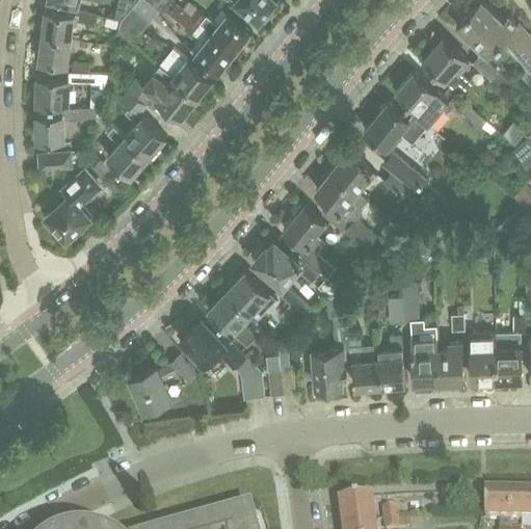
[(217,72),(234,51),(207,29),(192,18),(176,4),(175,6),(166,0),(138,0),(131,9),(149,24),(159,12),(169,14),(200,37),(189,50),(217,72)]
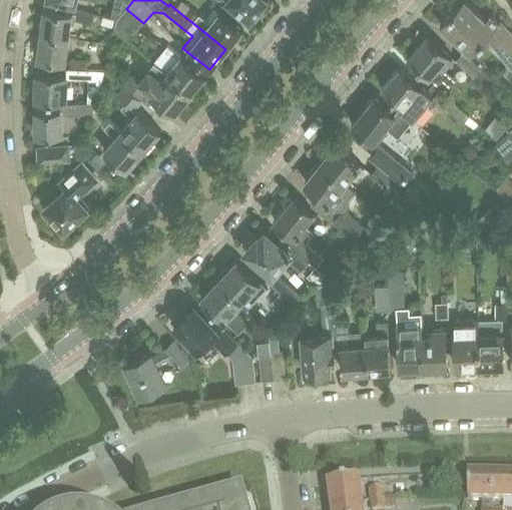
[(259,9),(266,0),(223,0),(249,20),(251,18),(253,20),(261,11),(259,9)]
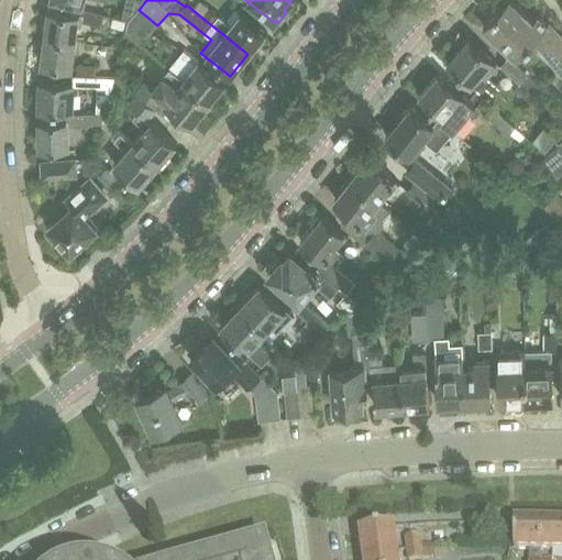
[(486,23),(483,28),(492,36),(516,59),(530,45),(537,51),(553,67),(561,77),(561,41),(557,35),(549,26),(547,28),(537,18),(531,23),(530,22),(508,1),(497,13),(495,12),(485,22),(486,23)]
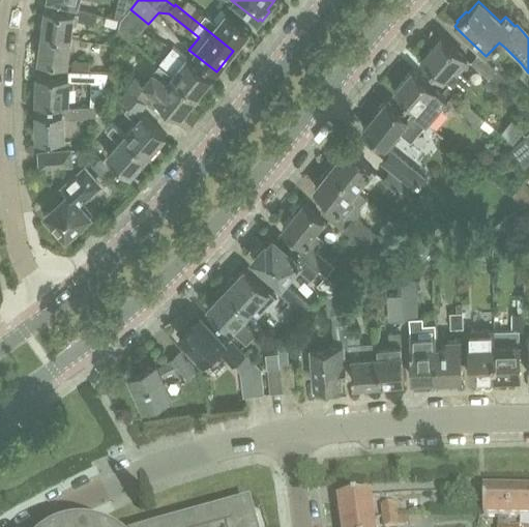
[(116,9),(113,20),(120,21),(127,12),(116,9)]
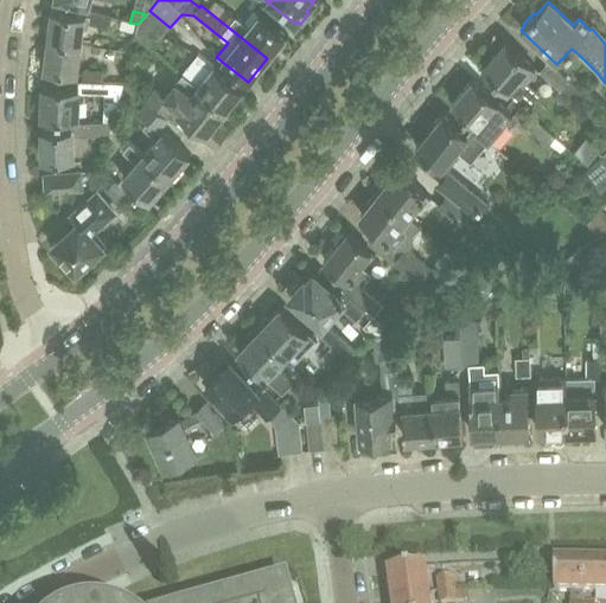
[(151,49),(170,27),(150,11),(146,14),(138,24),(134,34),(151,49)]
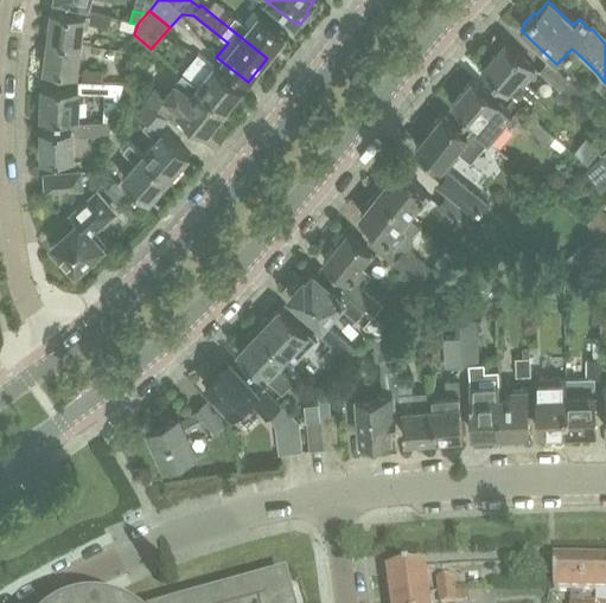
[(227,12),(219,20),(236,33),(267,58),(285,36),(257,14),(246,29),(242,26),(235,19),(227,12)]
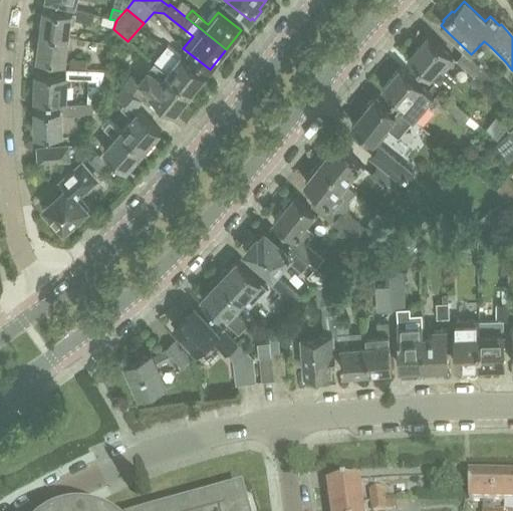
[(76,11),(74,22),(91,26),(93,15),(76,11)]
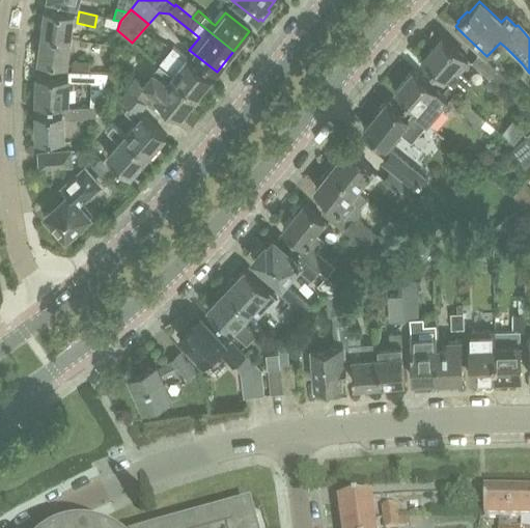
[(74,16),(56,14),(45,12),(44,14),(45,14),(42,37),(71,42),(74,16)]
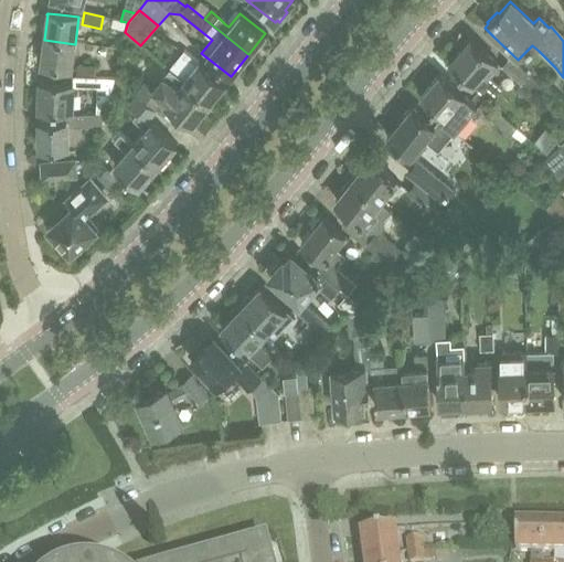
[(40,67),(53,69),(71,71),(75,44),(44,40),(41,66),(40,66),(40,67)]
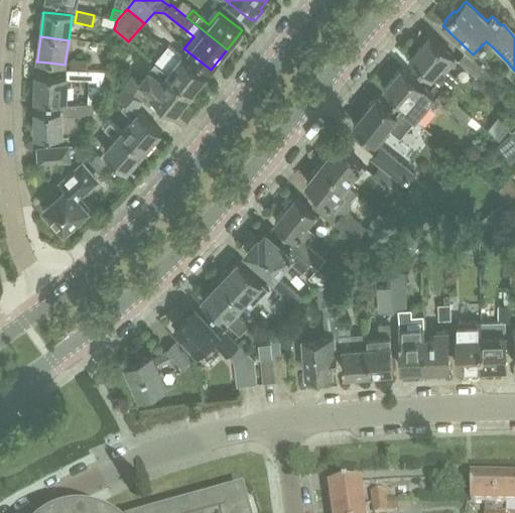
[(429,36),(410,58),(436,81),(434,83),(447,93),(459,80),(446,69),(456,58),(429,36)]
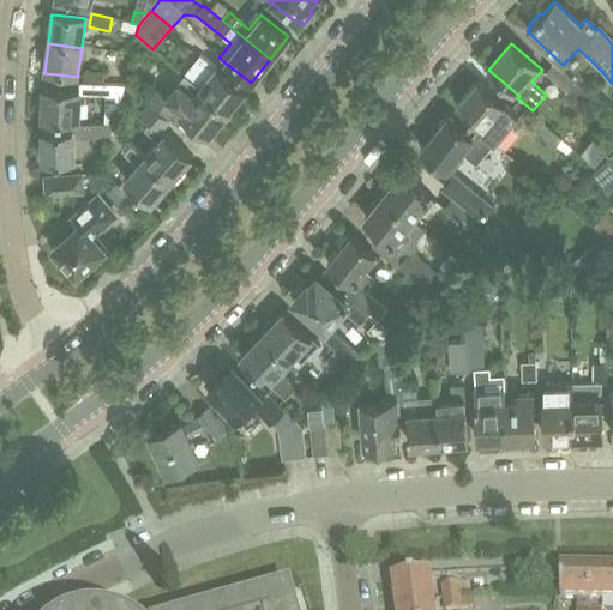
[(199,56),(184,74),(229,110),(233,113),(240,103),(238,101),(245,92),(199,56)]
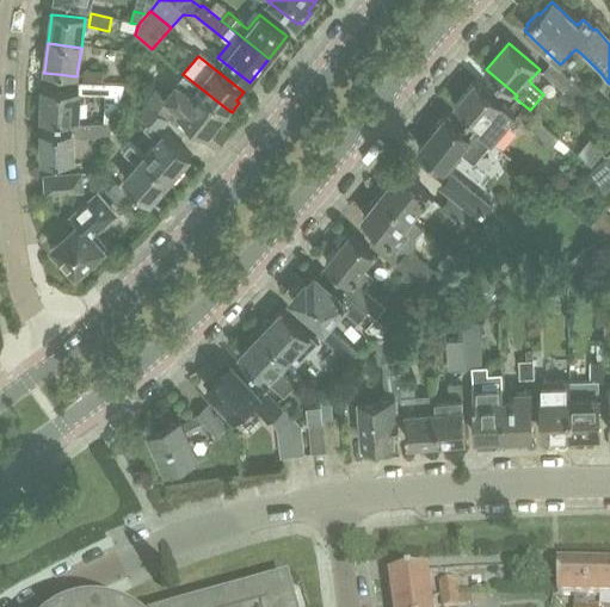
[(550,63),(542,73),(565,92),(560,97),(578,112),(591,97),(550,63)]
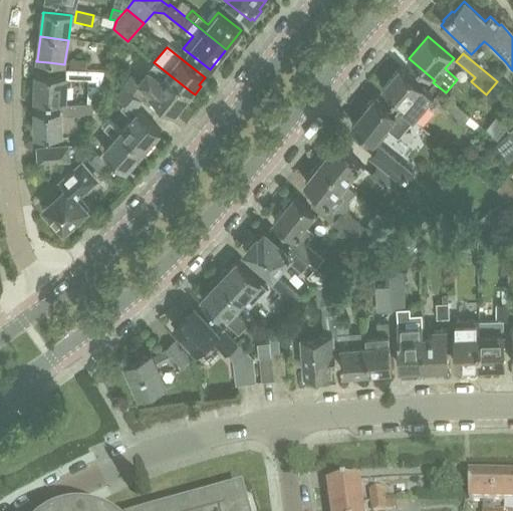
[(68,71),(86,71),(86,61),(69,60),(68,71)]
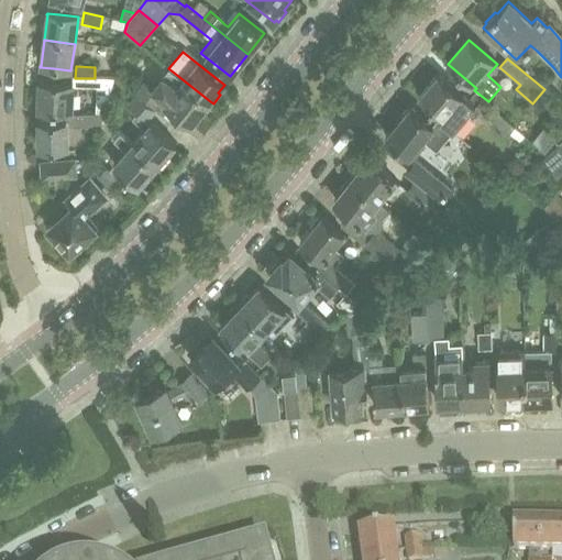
[(190,127),(210,101),(168,68),(153,87),(144,85),(135,95),(138,96),(155,111),(157,112),(163,106),(190,127)]
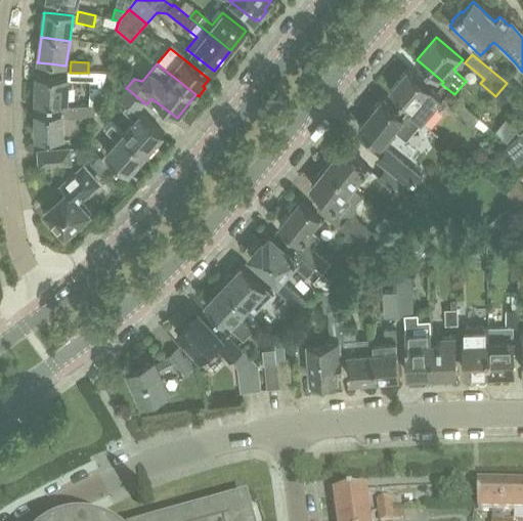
[(446,106),(453,113),(452,115),(468,129),(477,119),(452,96),(442,87),(436,94),(408,71),(391,91),(415,111),(412,113),(425,123),(436,111),(442,111),(446,106)]
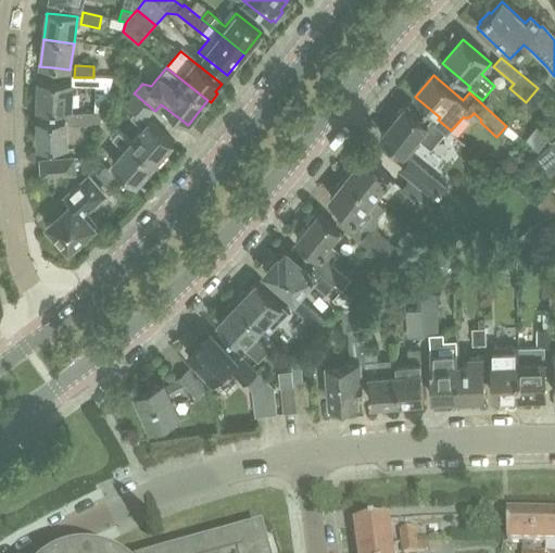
[(113,78),(99,77),(93,77),(74,77),(71,76),(71,82),(39,80),(39,95),(36,95),(36,105),(38,105),(38,110),(72,111),(72,88),(110,90),(113,78)]
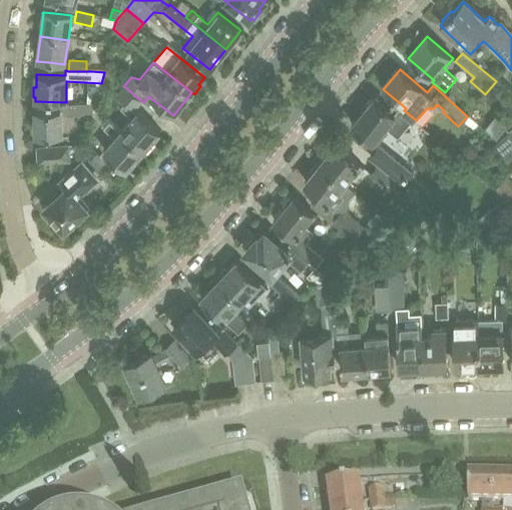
[(141,101),(125,87),(117,96),(126,103),(120,110),(126,115),(127,115),(132,118),(120,132),(142,151),(143,150),(146,152),(153,144),(150,142),(159,132),(132,111),(141,101)]
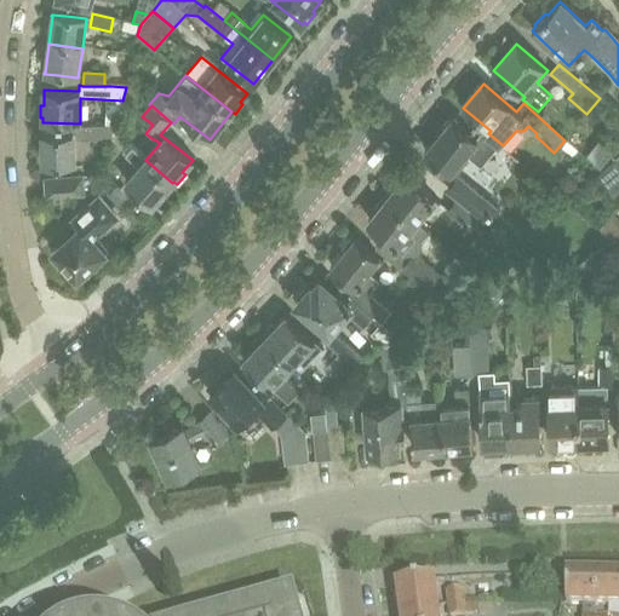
[(452,119),(424,153),(453,176),(469,156),(480,166),(498,144),(481,131),(475,138),(452,119)]
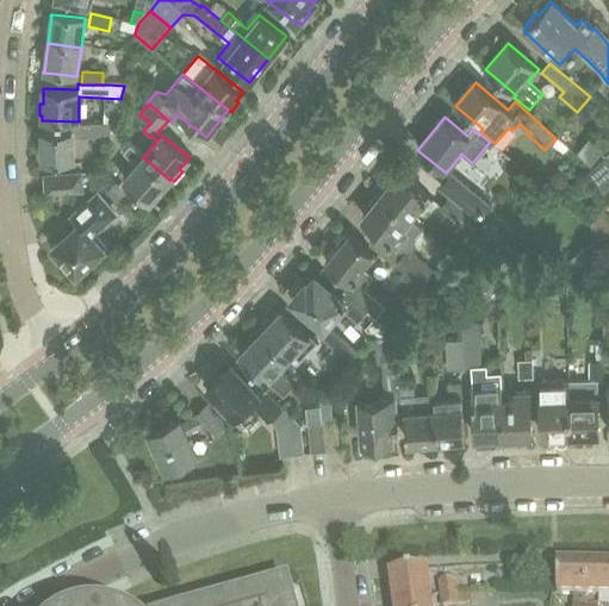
[(42,132),(43,163),(73,162),(72,139),(110,138),(111,138),(113,131),(115,125),(72,126),(72,131),(42,132)]
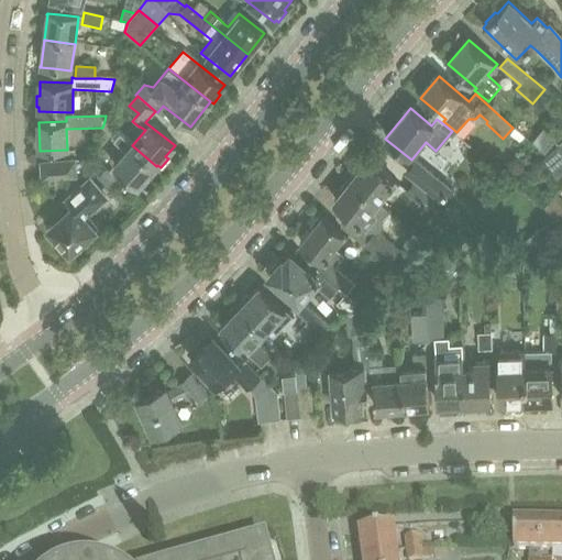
[(102,128),(101,128),(111,138),(117,131),(105,121),(102,128)]
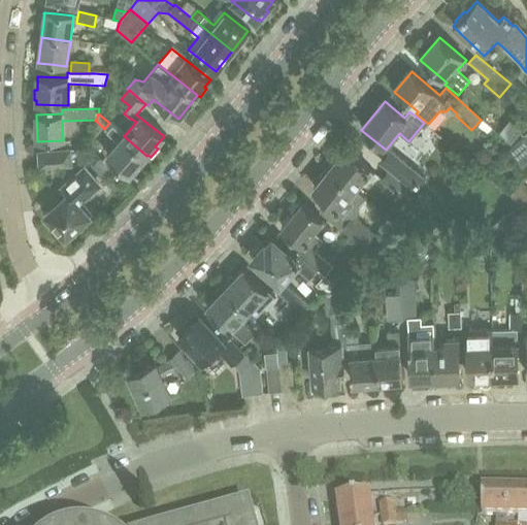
[(522,131),(509,121),(498,134),(511,144),(522,131)]
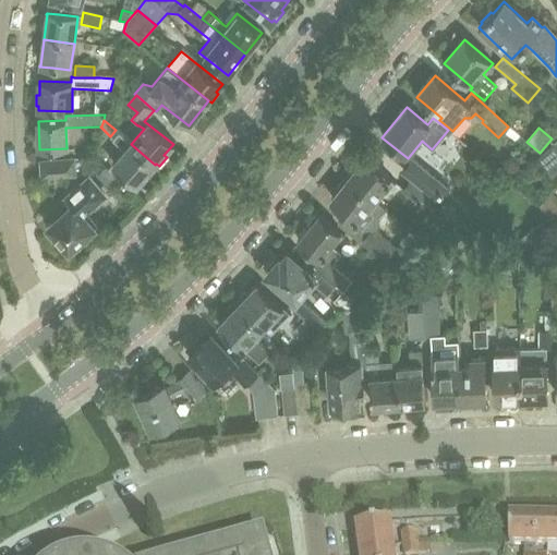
[(136,185),(155,165),(131,144),(118,133),(111,141),(124,151),(111,166),(136,185)]
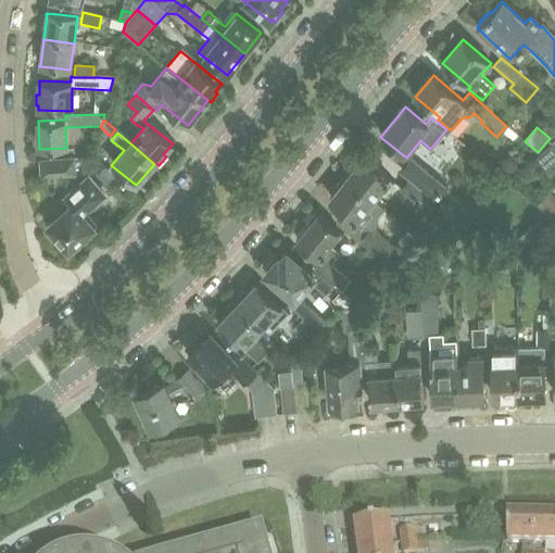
[(554,149),(551,146),(549,147),(534,159),(545,173),(554,164),(554,149)]
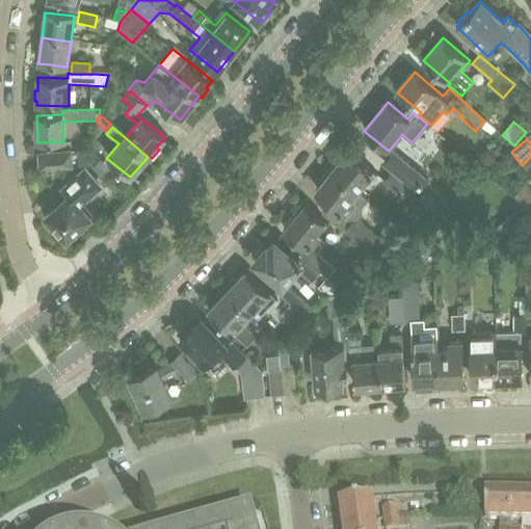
[(347,152),(332,172),(356,192),(364,183),(368,187),(377,176),(347,152)]
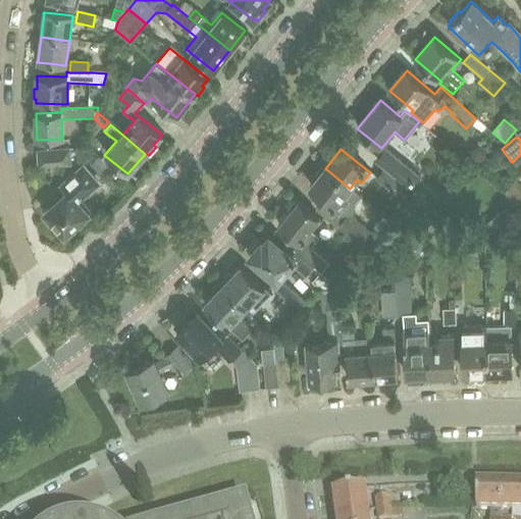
[(70,150),(38,152),(39,167),(71,164),(70,150)]
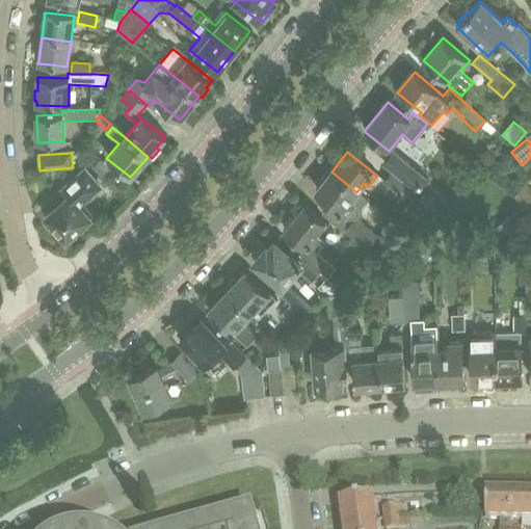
[(383,164),(388,168),(417,190),(426,179),(393,153),(383,164)]
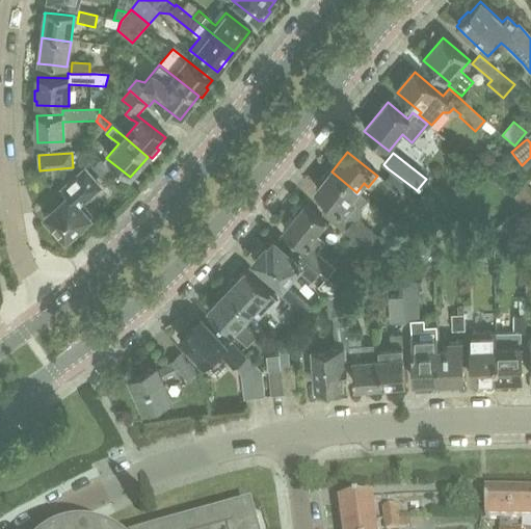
[(418,192),(417,190),(388,168),(378,181),(408,204),(418,192)]
